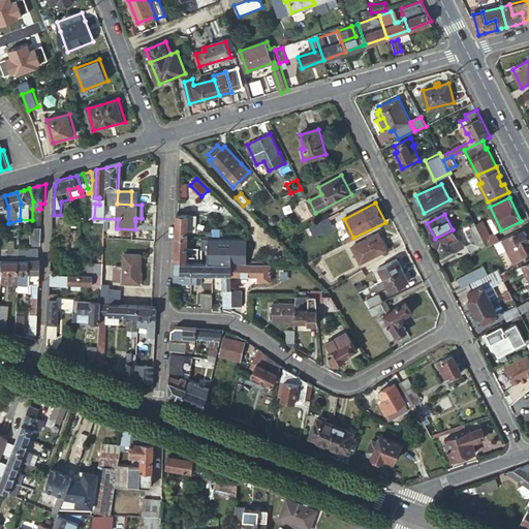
[(177,239),(189,239),(189,234),(197,234),(198,216),(178,215),(177,239)]
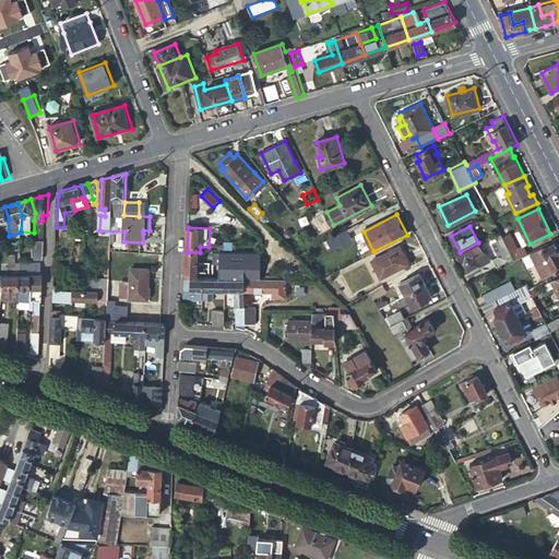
[(508,260),(499,241),(496,234),(489,238),(498,257),(494,259),(497,265),(508,260)]
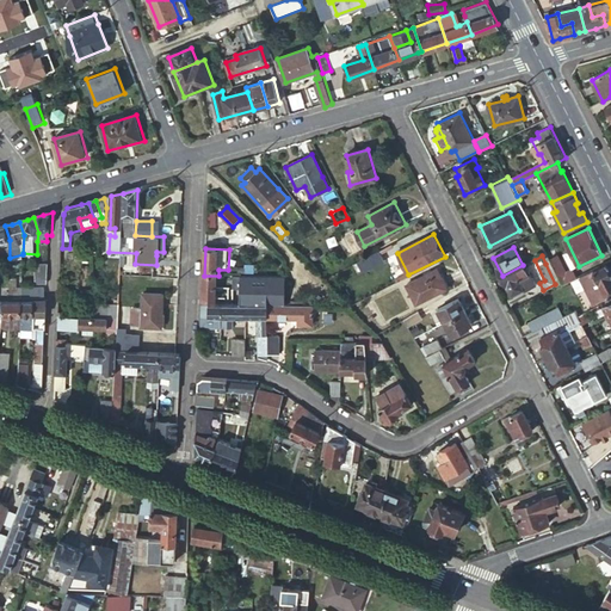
[(550,261),(561,283),(562,284),(575,277),(572,269),(566,272),(557,255),(549,259),(550,261)]
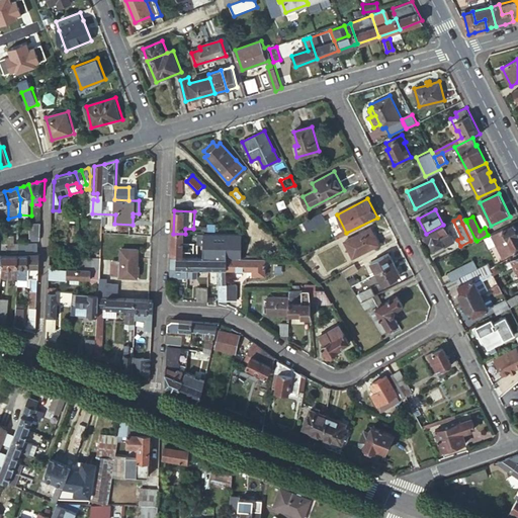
[(462,224),(471,242),(476,240),(466,222),(462,224)]
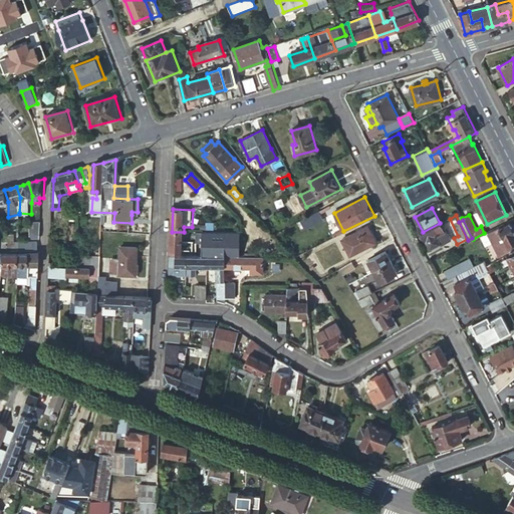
[(42,223),(30,223),(30,228),(30,239),(41,239),(42,223)]
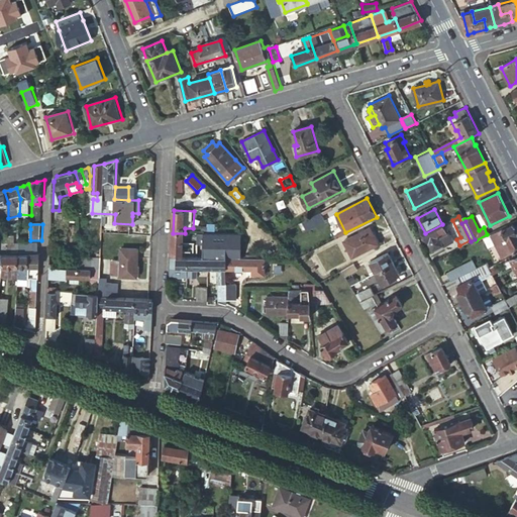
[(442,224),(425,233),(433,249),(442,244),(444,246),(454,241),(448,230),(446,232),(442,224)]
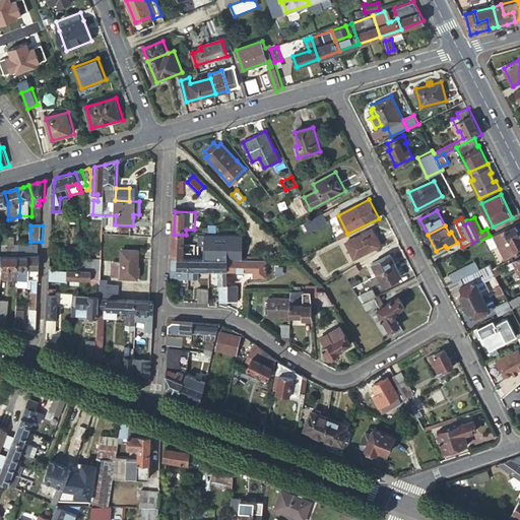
[(505,259),(519,251),(519,233),(516,225),(494,237),(505,259)]
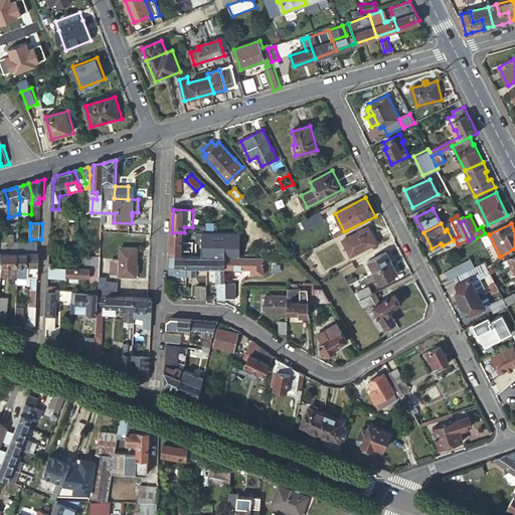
[(377,244),(369,227),(344,240),(352,256),(377,244)]
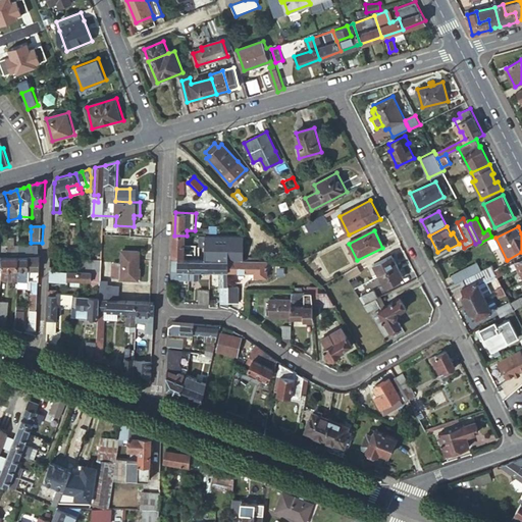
[(187,246),(187,236),(174,236),(174,239),(174,246),(187,246)]
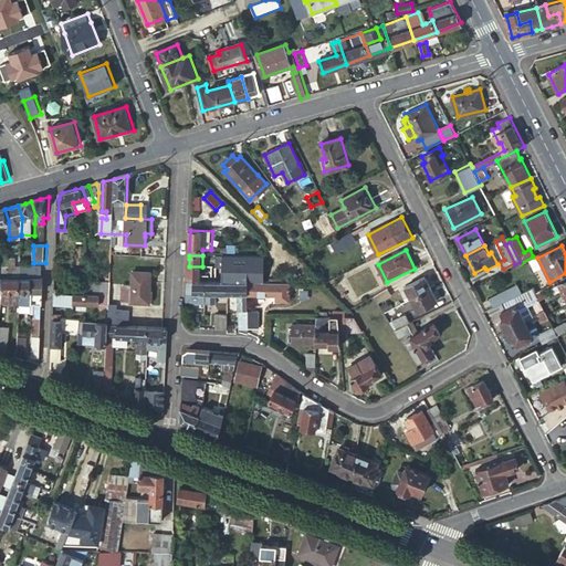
[(264,258),(216,257),(216,268),(222,269),(222,282),(228,282),(248,283),(264,283),(264,258)]
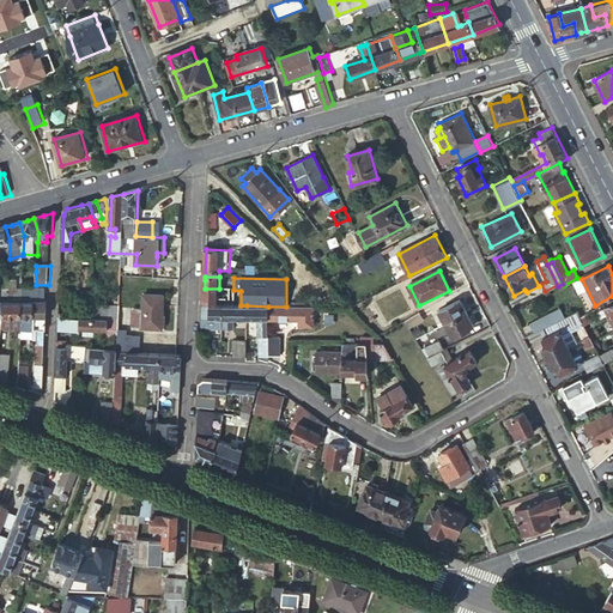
[(24,299),(24,290),(18,290),(17,279),(11,279),(12,299),(24,299)]
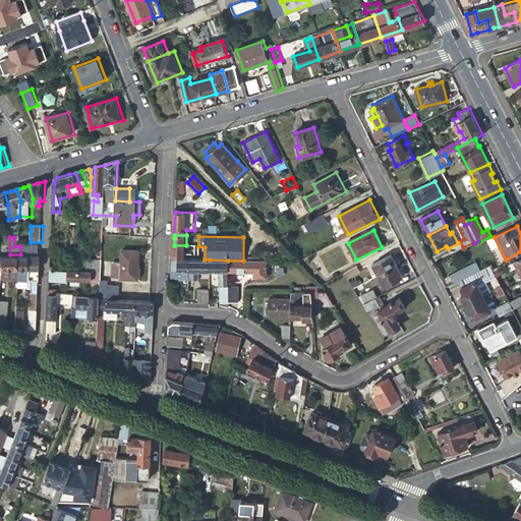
[(185,256),(186,245),(174,245),(173,256),(185,256)]
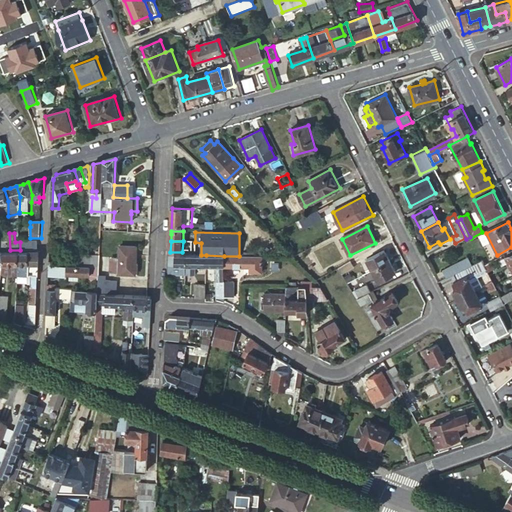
[(20,250),(29,250),(29,242),(20,242),(20,250)]
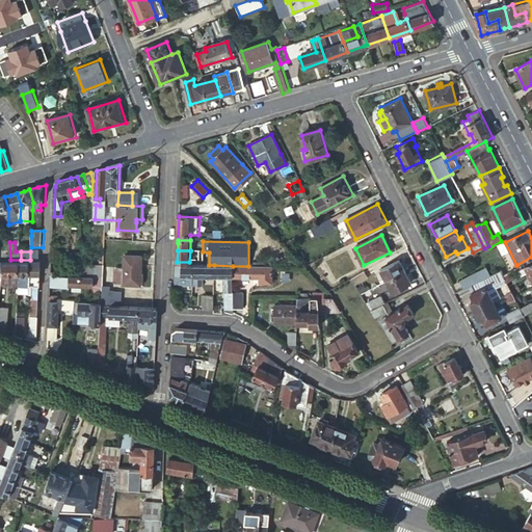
[(30,260),(41,260),(41,251),(30,251),(30,260)]
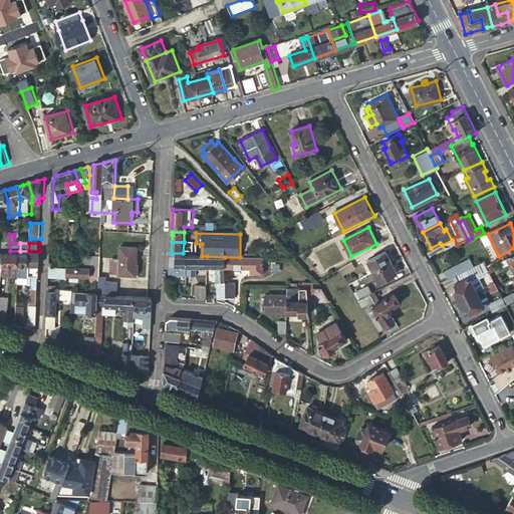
[(137,275),(139,247),(121,246),(120,260),(112,259),(111,271),(120,272),(119,274),(137,275)]
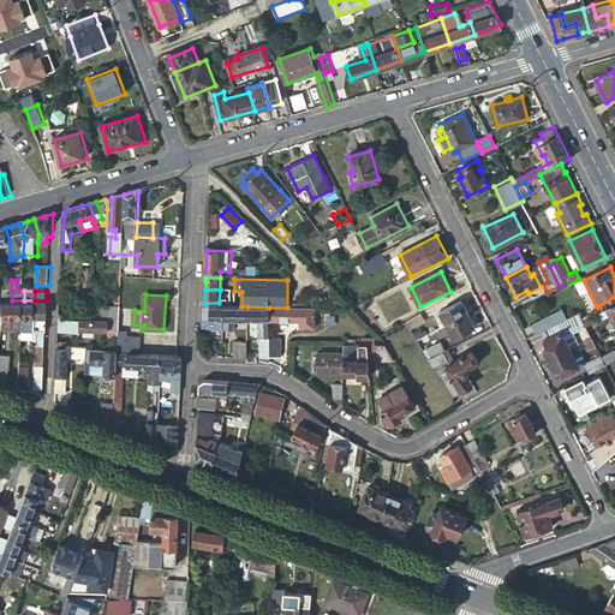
[(449,326),(471,315),(464,302),(442,312),(449,326)]
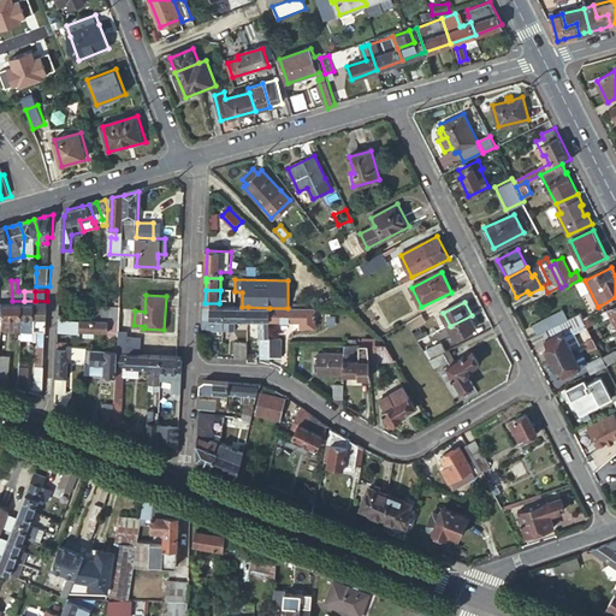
[(5,303),(5,319),(5,331),(24,332),(25,318),(25,303),(5,303)]
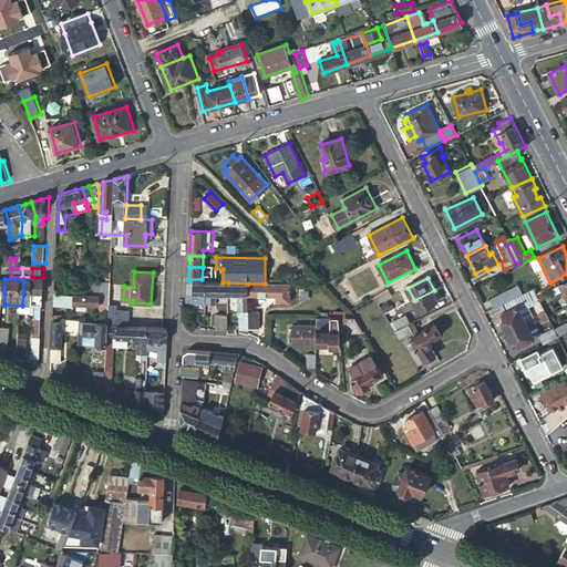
[(22,306),(34,306),(34,303),(34,301),(33,301),(32,292),(34,292),(34,280),(23,279),(23,292),(22,306)]
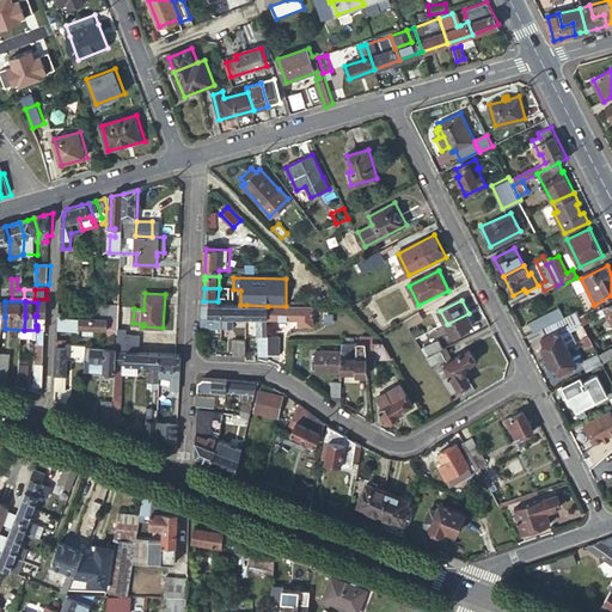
[(48,306),(49,303),(37,303),(37,316),(38,316),(48,316),(48,306)]
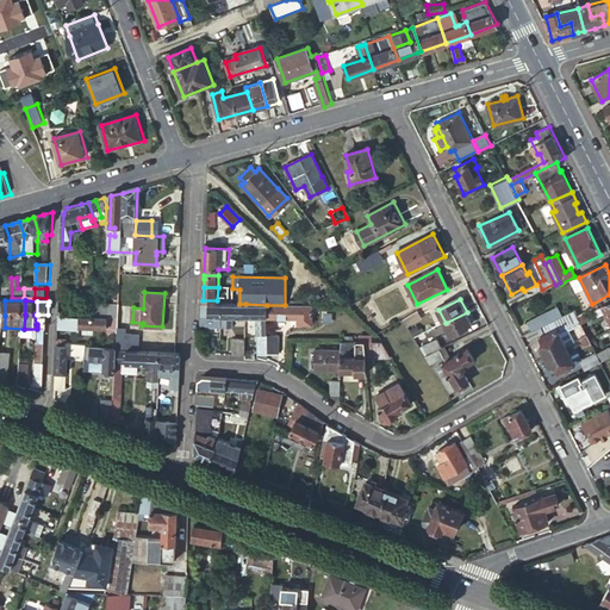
[(222,304),(203,304),(201,327),(222,327),(222,304)]
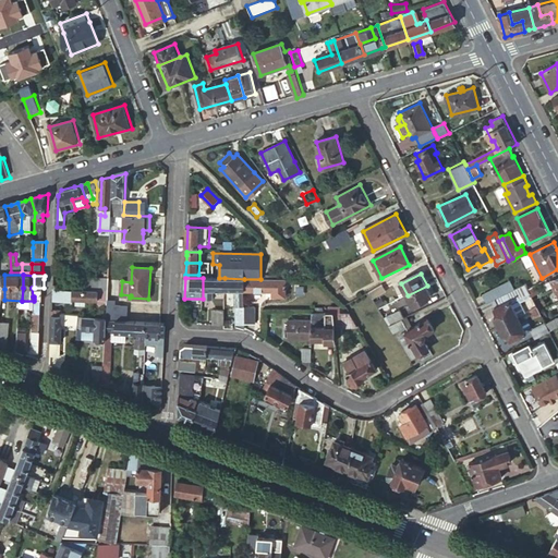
[(219,278),(203,278),(203,299),(214,300),(214,290),(225,291),(225,278),(219,278)]
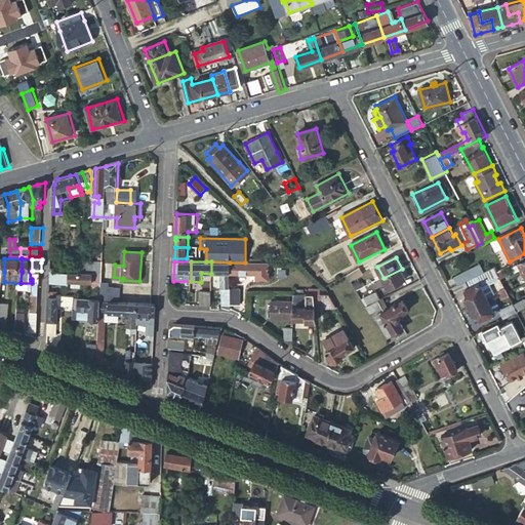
[(230,263),(211,261),(211,274),(221,274),(223,288),(224,288),(231,288),(230,274),(230,263)]
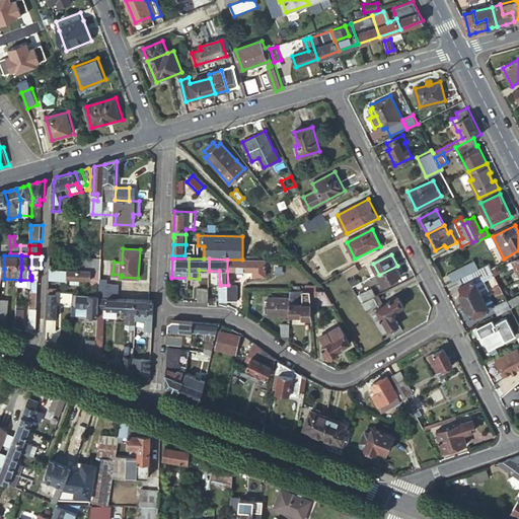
[(82,271),(93,271),(94,261),(82,260),(82,271)]
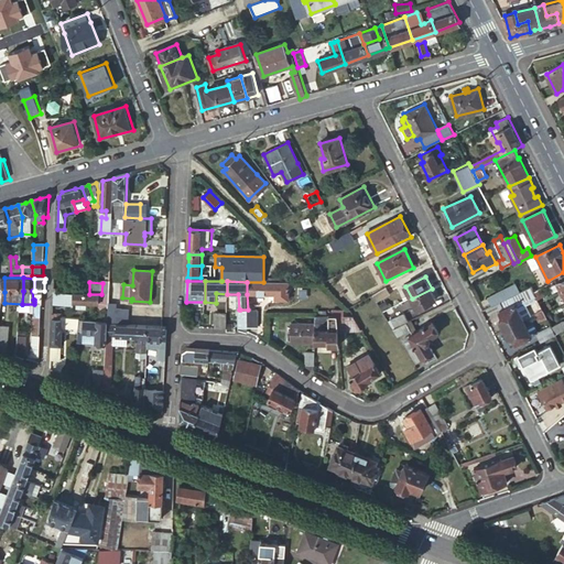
[(290,300),(290,282),(281,282),(263,282),(247,282),(247,294),(277,295),(277,300),(290,300)]
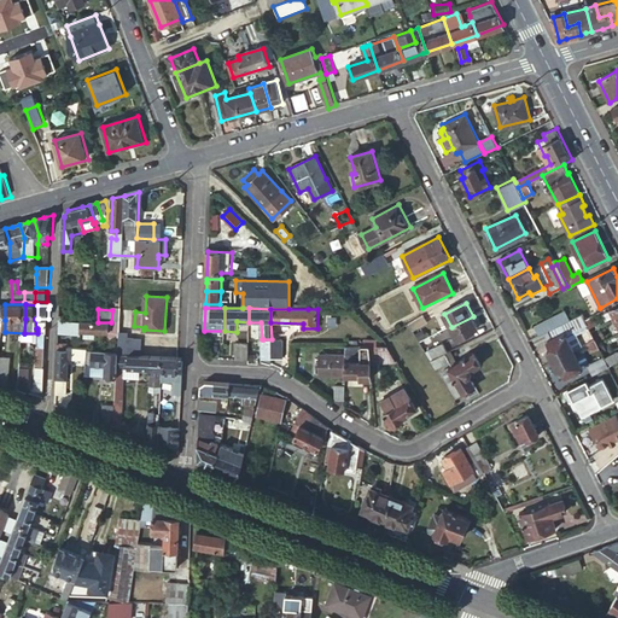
[(590,309),(582,314),(586,320),(592,316),(593,315),(590,309)]
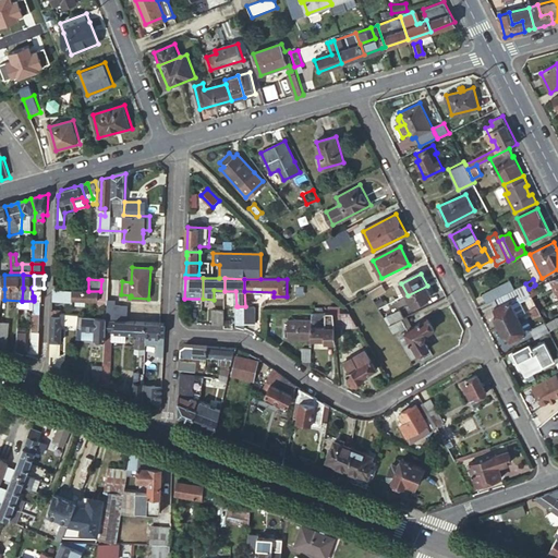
[(496,288),(500,296),(514,289),(510,281),(496,288)]
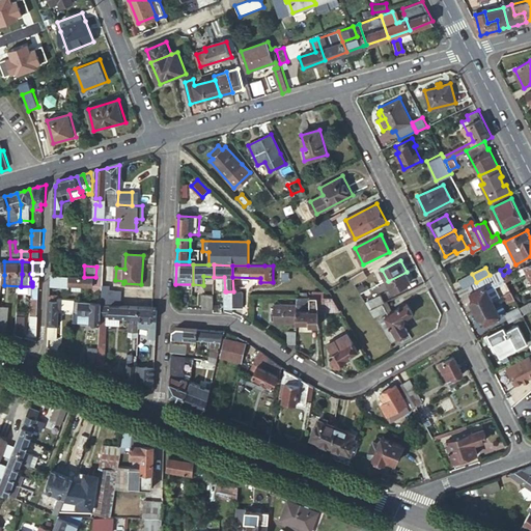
[(366,270),(352,278),(355,284),(369,276),(366,270)]
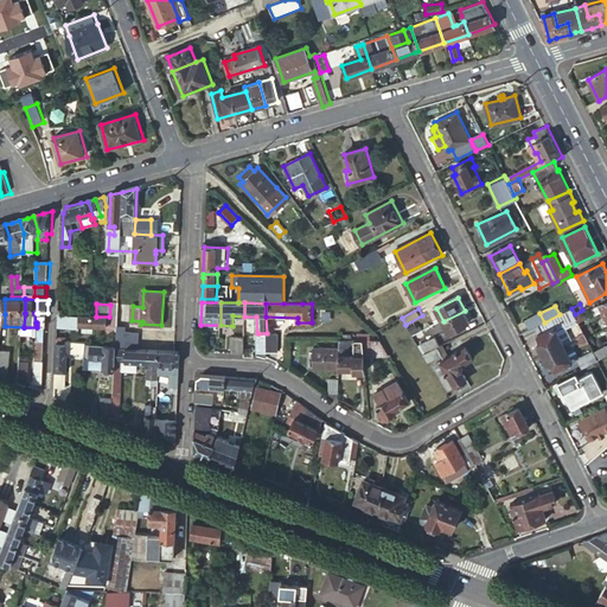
[(541,343),(545,352),(564,344),(557,328),(577,319),(575,314),(572,308),(560,314),(544,323),(540,324),(543,332),(538,334),(542,342),(541,343)]
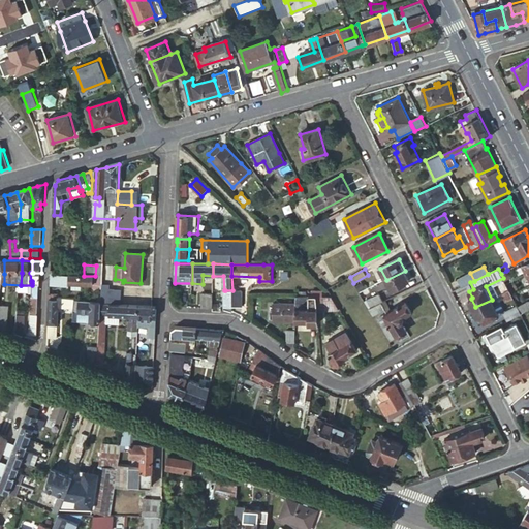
[(410,282),(405,271),(386,280),(392,291),(410,282)]
